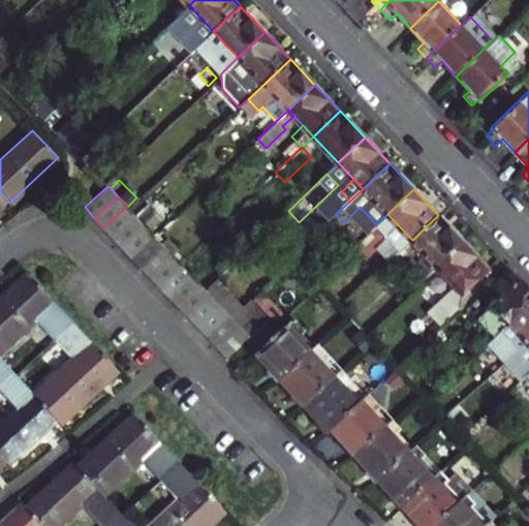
[(114,238),(136,216),(130,210),(127,207),(127,206),(103,227),(114,238)]
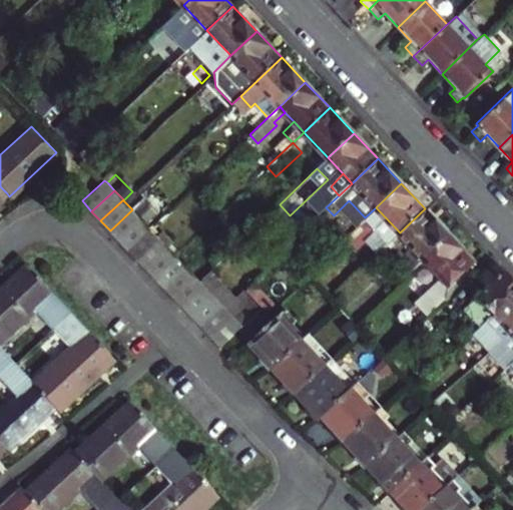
[(448,233),(425,208),(400,232),(424,258),(448,233)]
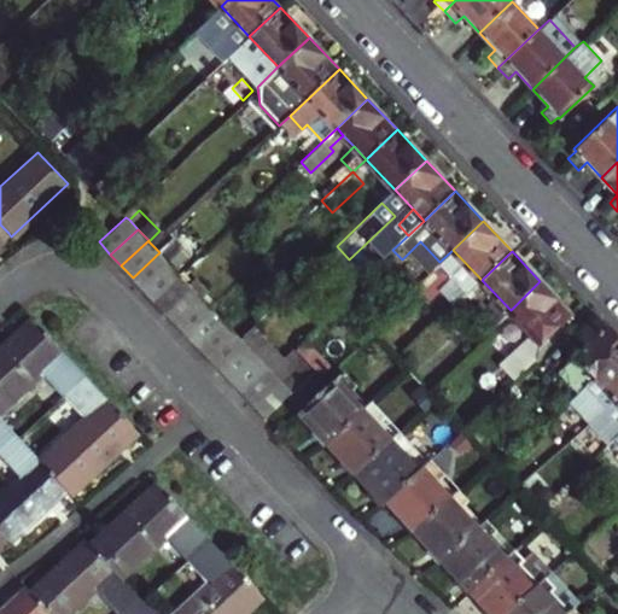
[(170,264),(159,252),(133,278),(144,288),(170,264)]
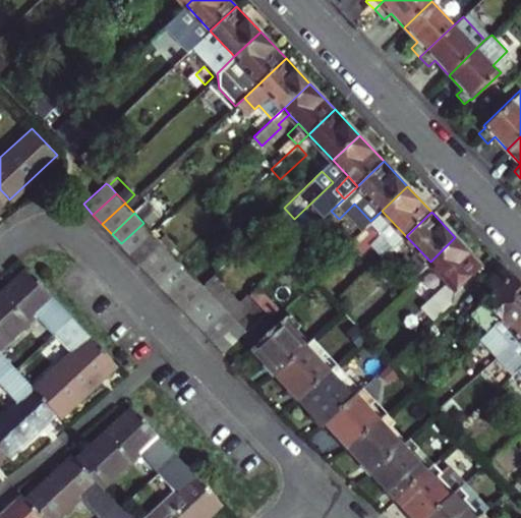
[(153,232),(143,223),(121,243),(130,252),(153,232)]
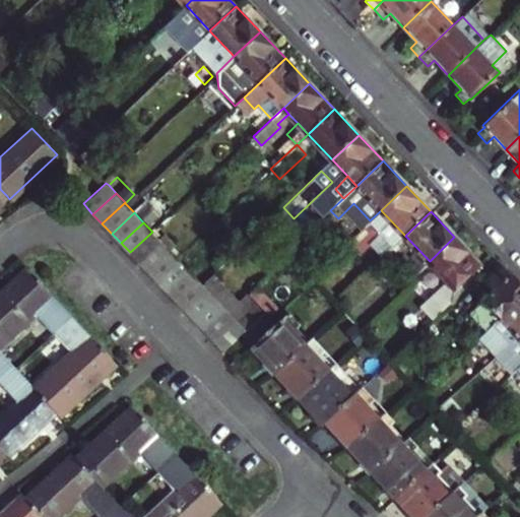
[(161,241),(152,232),(130,252),(139,262),(161,241)]
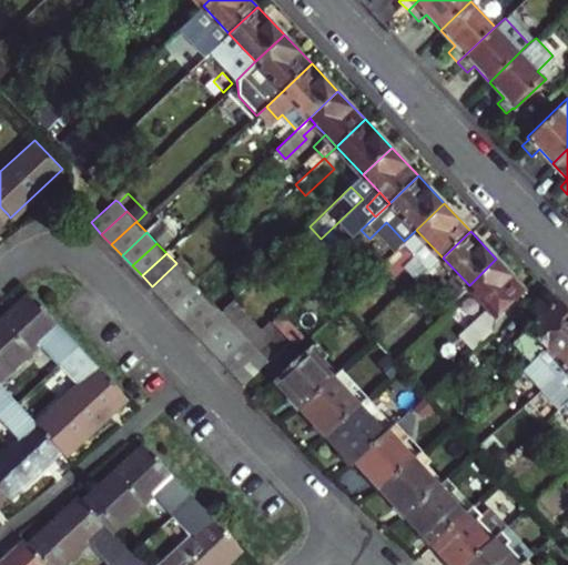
[(524,286),(496,259),(469,285),(488,305),(459,332),(474,347),(496,326),(496,313),(524,286)]
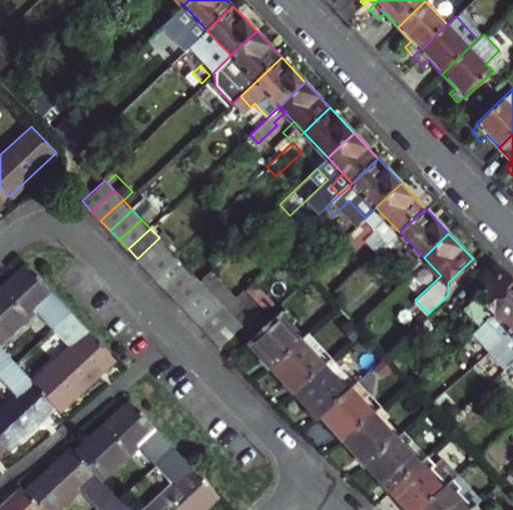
[(146,268),(168,246),(159,237),(137,259),(146,268)]
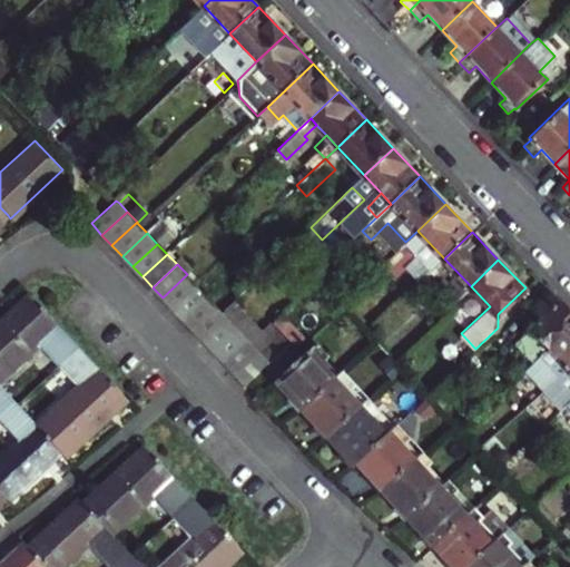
[(173,308),(197,285),(194,282),(187,274),(163,297),(173,308)]
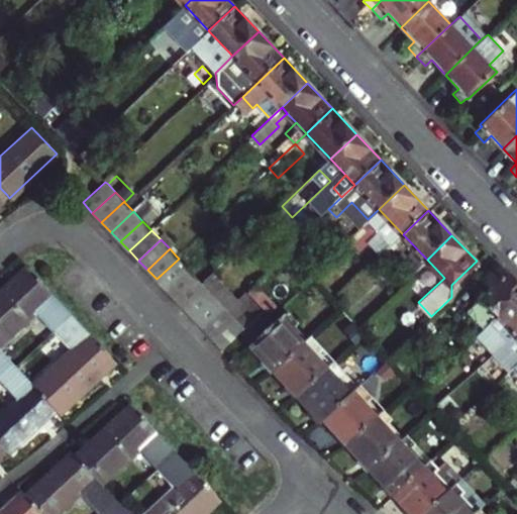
[(188,268),(179,259),(157,279),(166,289),(188,268)]
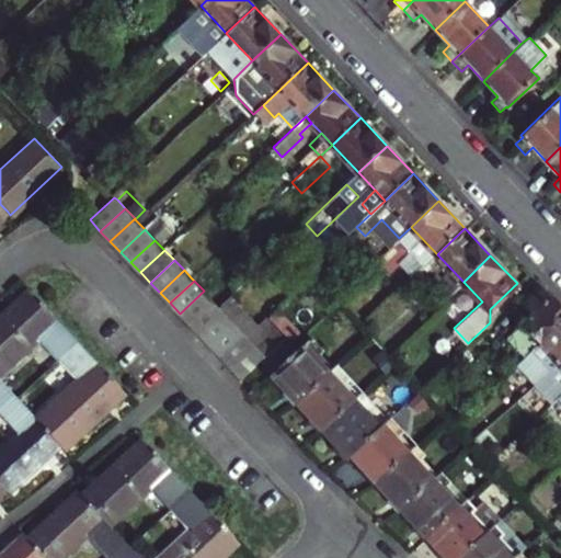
[(560,321),(560,306),(540,285),(522,303),(524,305),(521,308),(521,316),(525,320),(511,334),(511,341),(525,355),(560,321)]
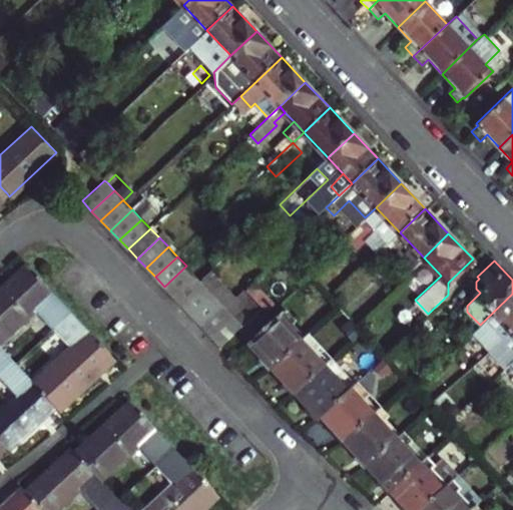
[(25,265),(0,287),(0,341),(35,310),(51,327),(69,312),(25,265)]
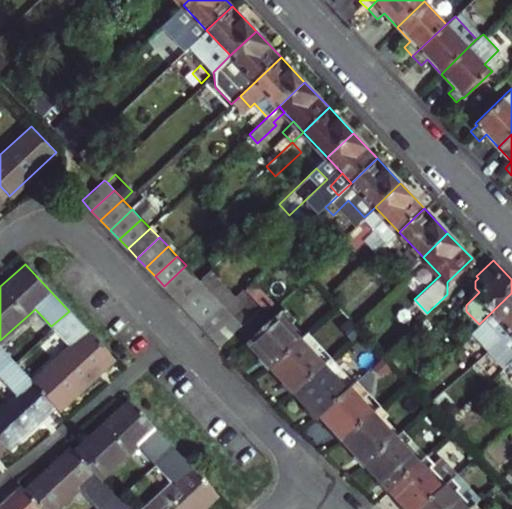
[(174,296),(195,276),(186,265),(164,286),(174,296)]
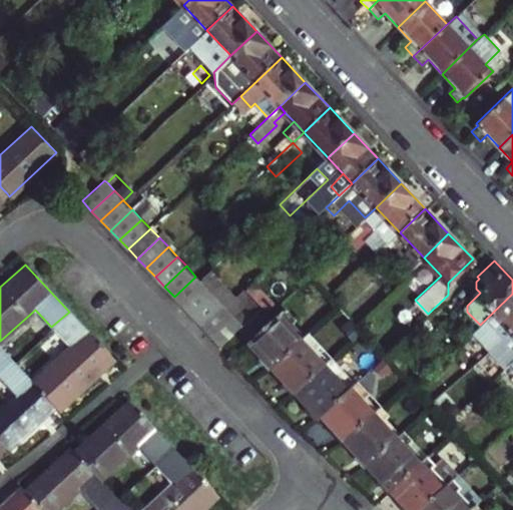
[(324,268),(315,277),(334,297),(343,288),(324,268)]
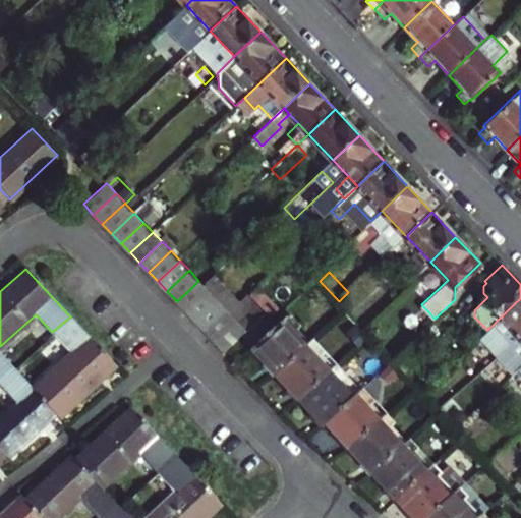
[(186,310),(208,290),(203,284),(198,281),(177,301),(186,310)]
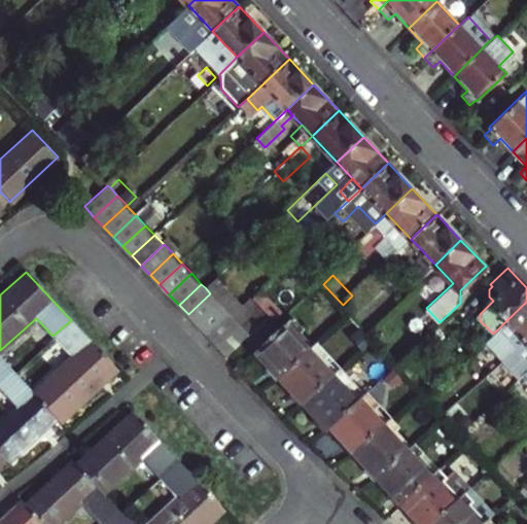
[(198,323),(219,303),(210,293),(188,314),(198,323)]
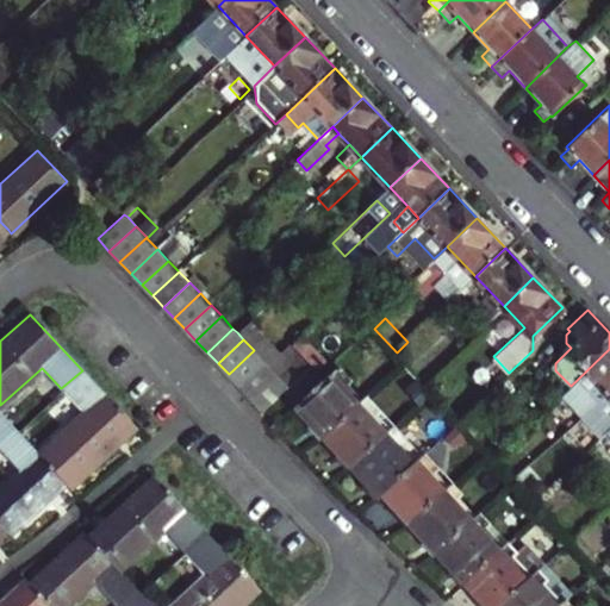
[(408,342),(397,353),(404,361),(414,370),(427,358),(409,341),(408,342)]
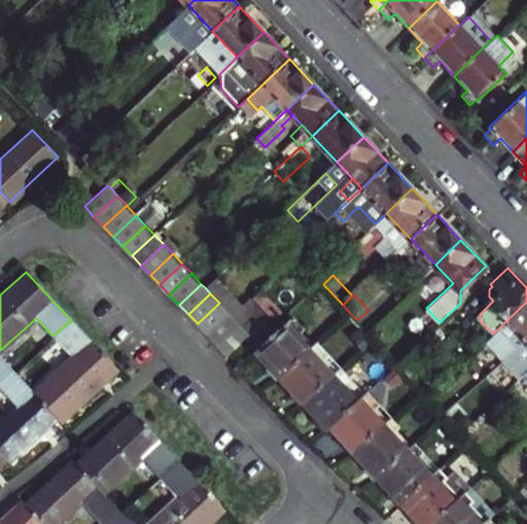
[(238,322),(248,333),(266,315),(248,295),(230,313),(238,322)]
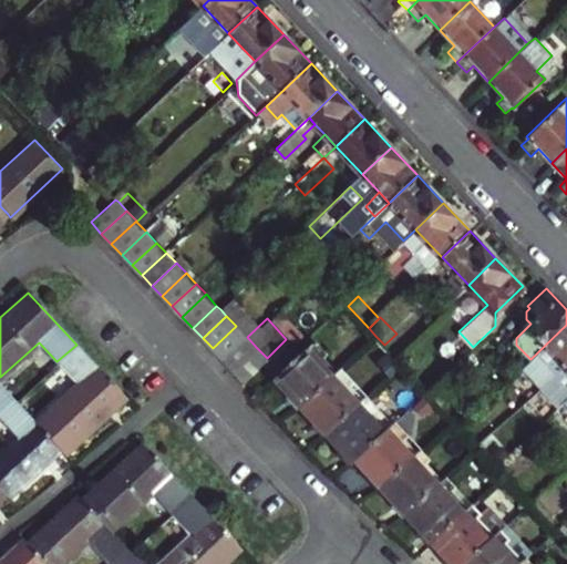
[(566,325),(531,359),(522,367),(540,387),(566,361),(566,325)]
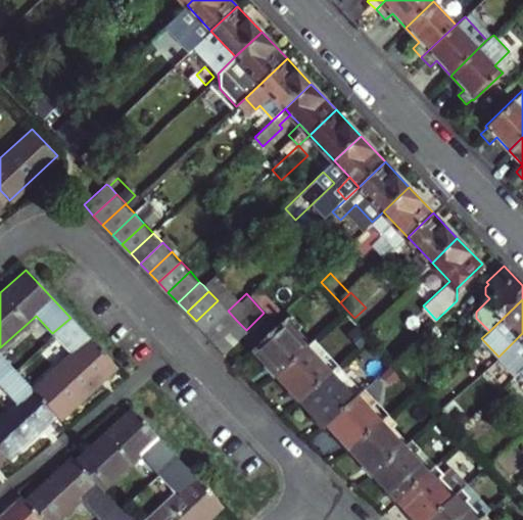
[(196,321),(205,331),(227,311),(218,300),(196,321)]
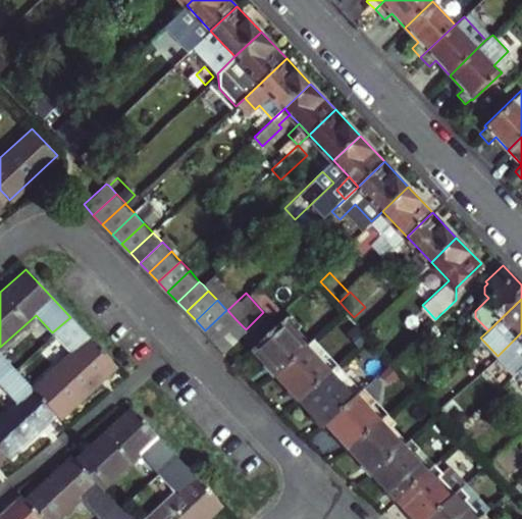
[(270,320),(283,307),(277,300),(263,312),(270,320)]
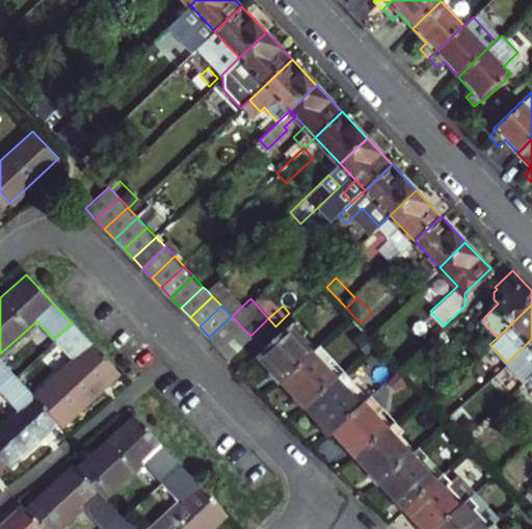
[(282,380),(313,352),(296,335),(301,329),(303,328),(289,313),(275,326),(268,318),(250,336),(247,339),(259,351),(256,354),(282,380)]
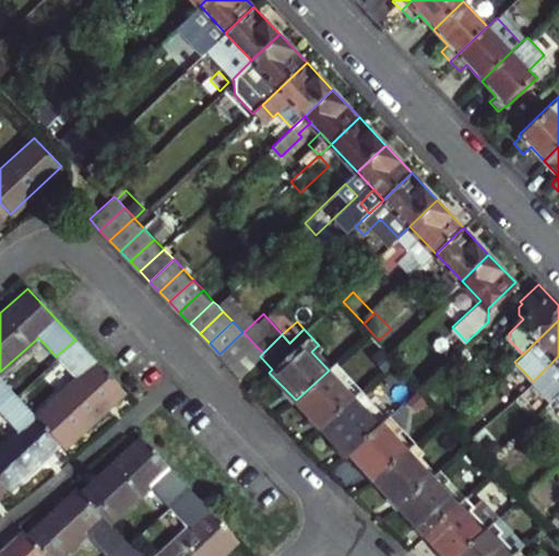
[(219,354),(229,364),(252,342),(244,332),(242,332),(219,354)]
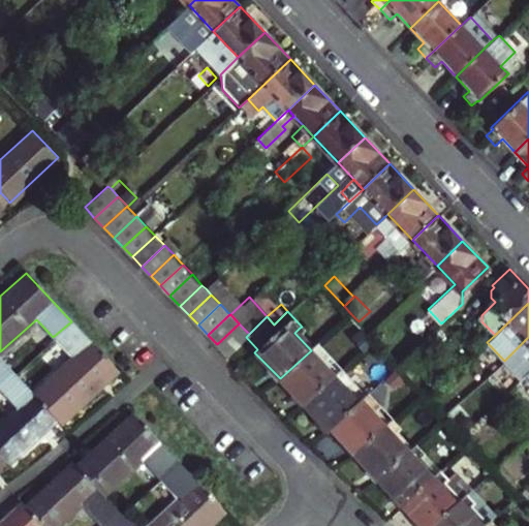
[(71,321),(53,337),(70,356),(32,393),(55,416),(57,420),(60,423),(116,370),(71,321)]
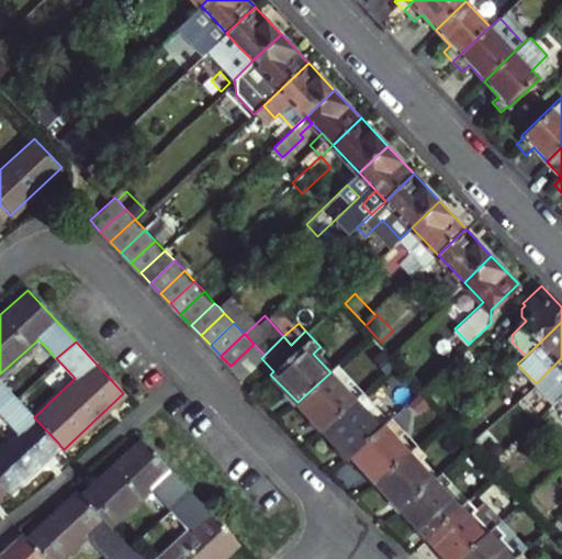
[(254,344),(231,366),(236,371),(242,377),(261,358),(265,355),(254,344)]
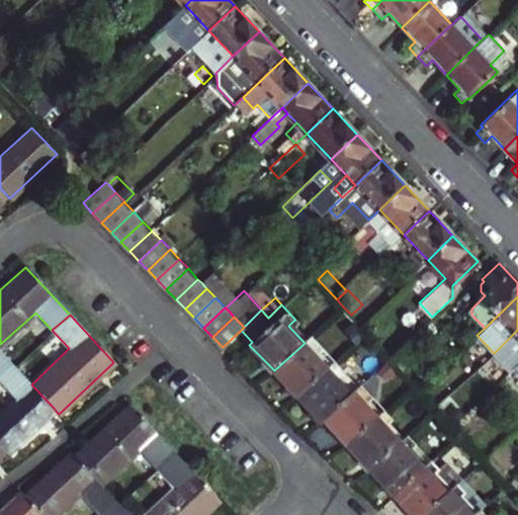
[(288,326),(305,343),(309,338),(293,321),(288,326)]
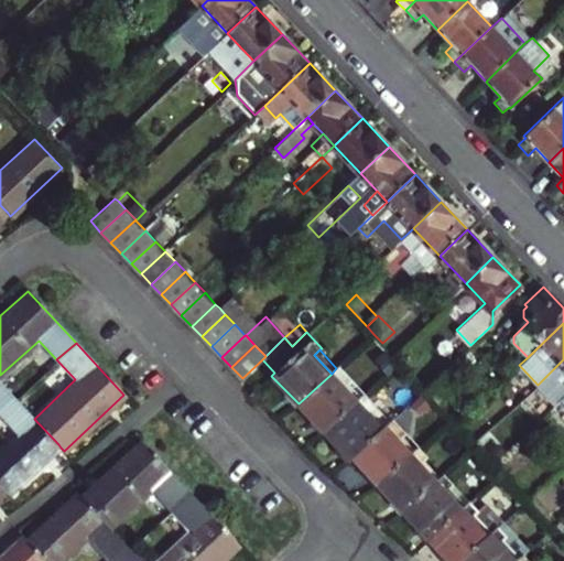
[(555,402),(561,398),(563,394),(563,359),(538,385),(555,402)]
